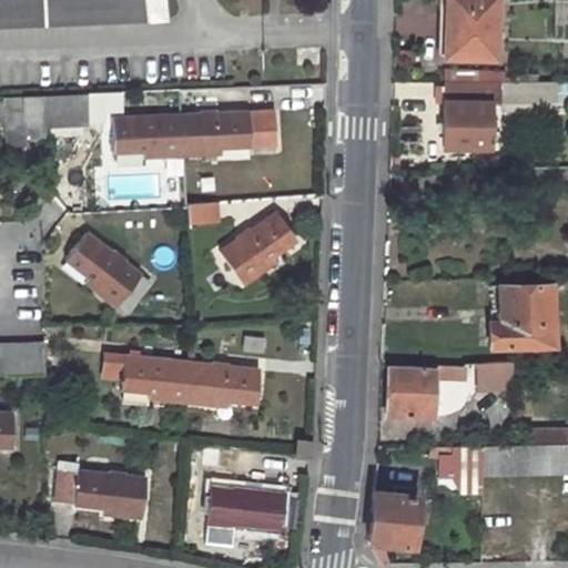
[(0,0),(0,26),(171,19),(170,0),(0,0)]
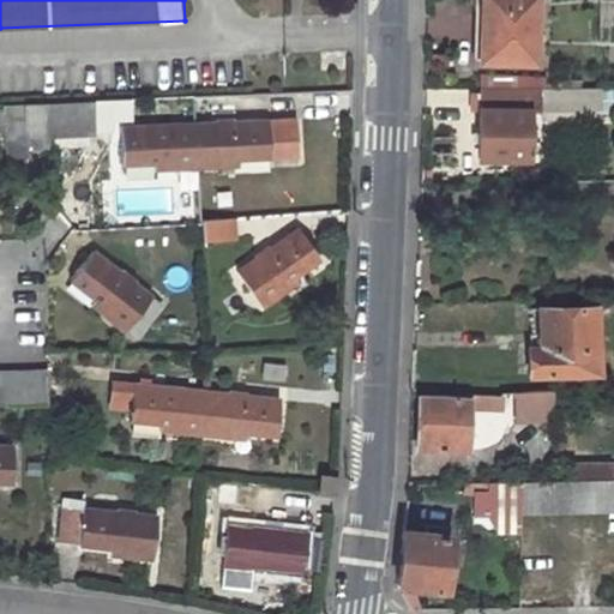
[(465,0),(467,4),(474,5),(474,11),(482,11),(481,61),(535,62),(535,0),(465,0)]
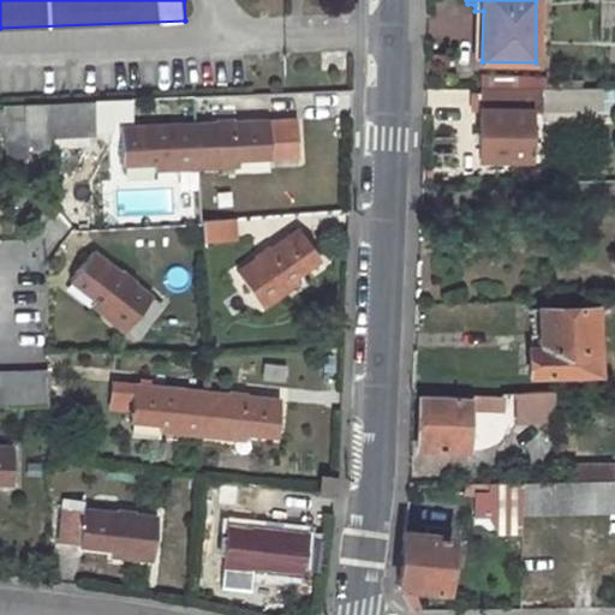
[(545,118),(605,118),(605,87),(545,87),(545,118)]
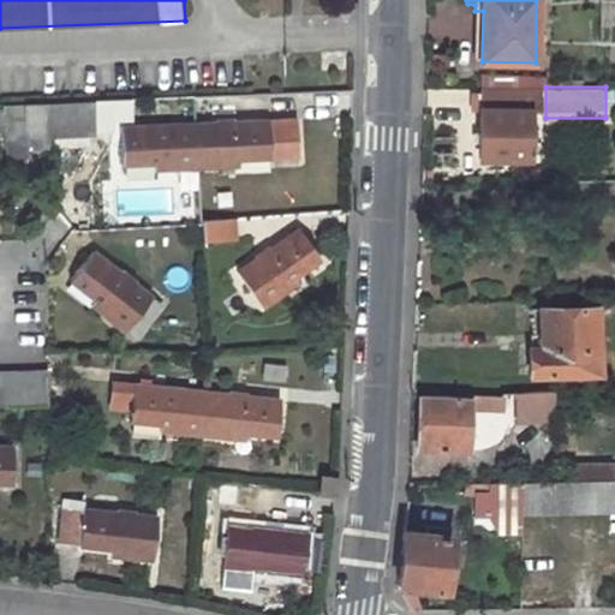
[(542,108),(542,89),(482,89),(482,93),(478,93),(479,109),(482,109),(482,157),(530,157),(531,109),(542,108)]
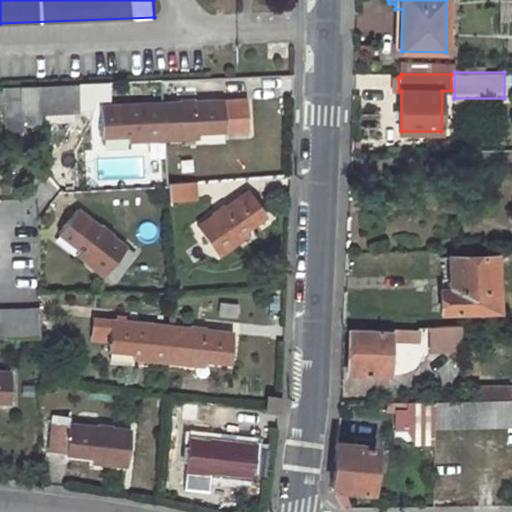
[(39,86),(40,113),(78,112),(76,85),(39,86)]
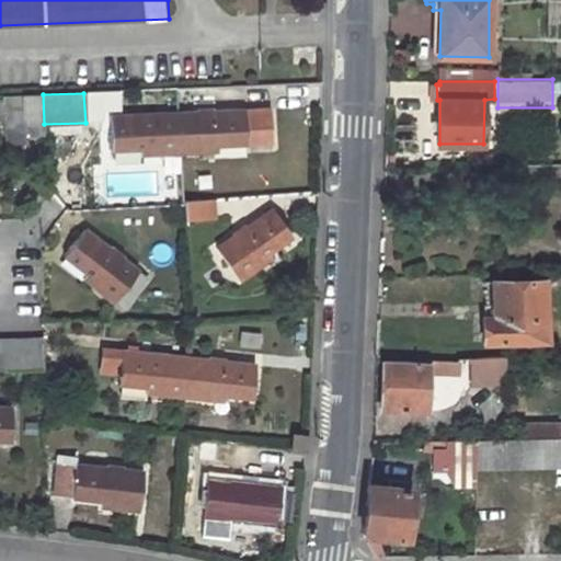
[(24,94),(8,95),(9,121),(25,119),(24,94)]
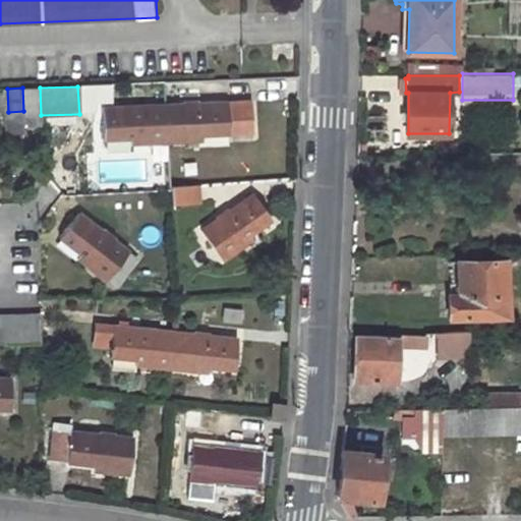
[(22,88),(23,111),(23,116),(41,115),(40,88),(22,88)]
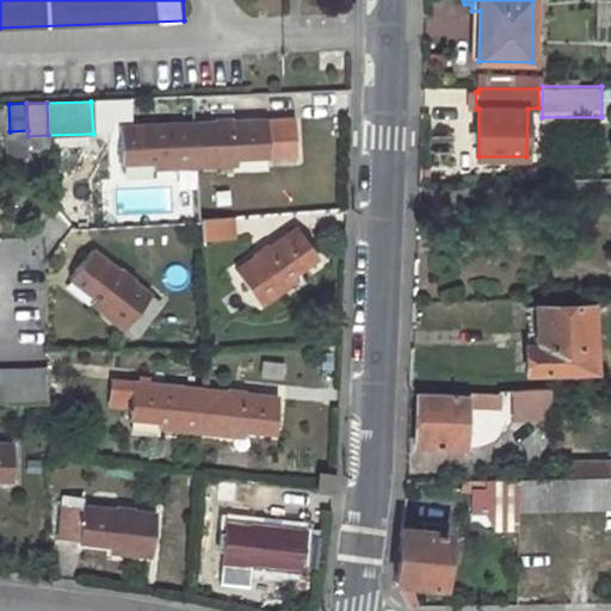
[(295,118),(193,123),(196,166),(222,165),(222,159),(296,155),(295,118)]
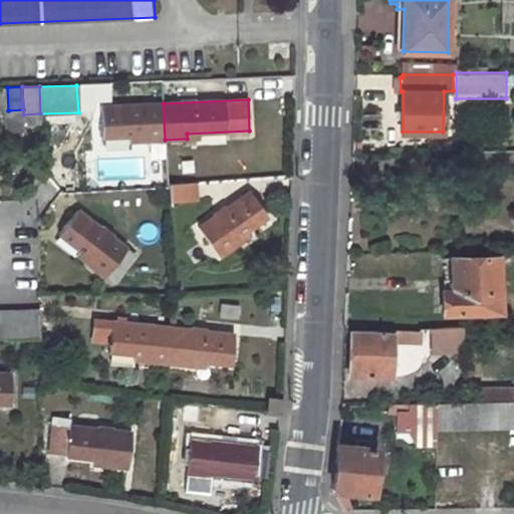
[(165,140),(163,103),(101,106),(103,137),(142,135),(142,141),(165,140)]
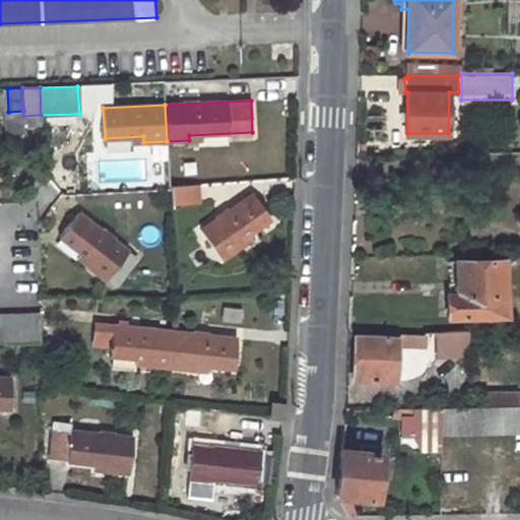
[(41,115),(23,116),(23,125),(42,124),(41,115)]
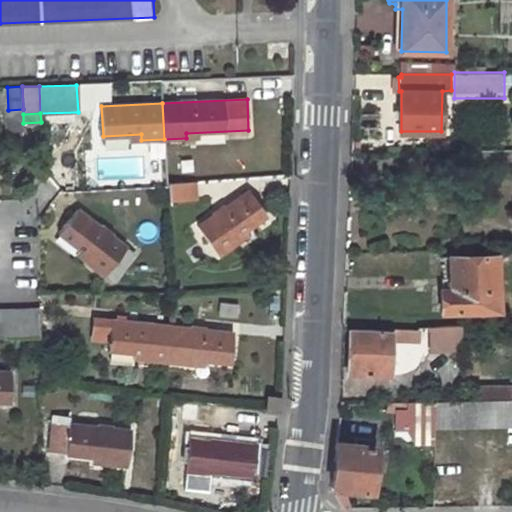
[(165,184),(166,199),(197,198),(196,182),(165,184)]
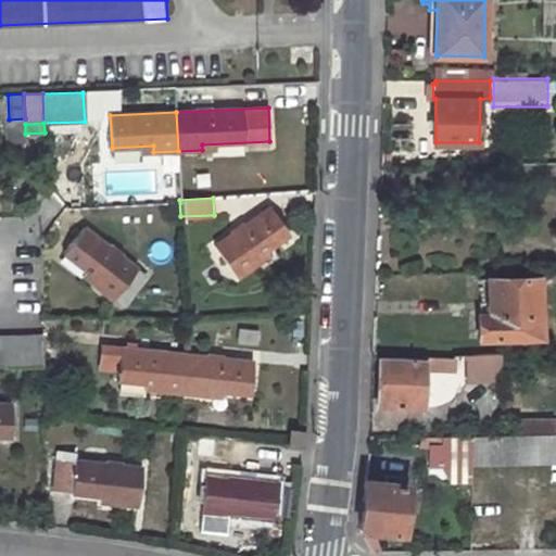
[(270,210),(217,247),(238,277),(257,264),(255,260),(289,236),(270,210)]
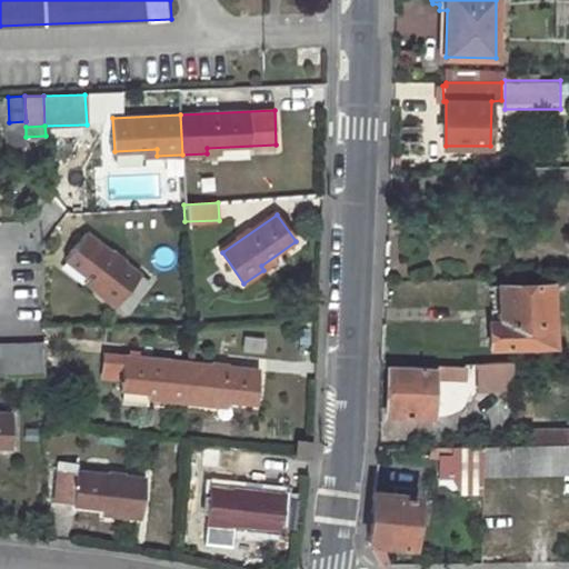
[(140,272),(87,231),(66,258),(100,282),(97,288),(117,303),(140,272)]
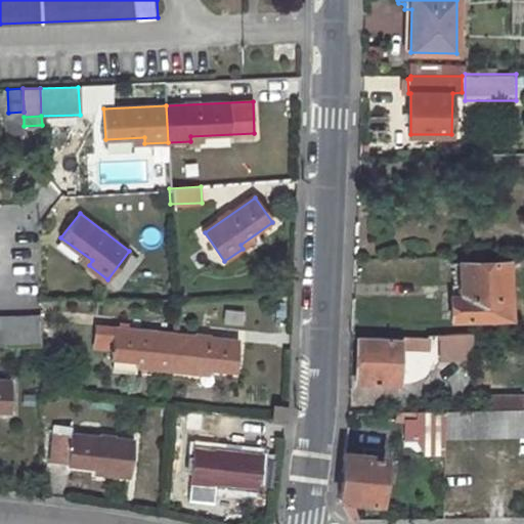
[(454,273),(454,285),(451,286),(452,299),(450,299),(452,320),(509,319),(508,264),(451,265),(451,273),(454,273)]
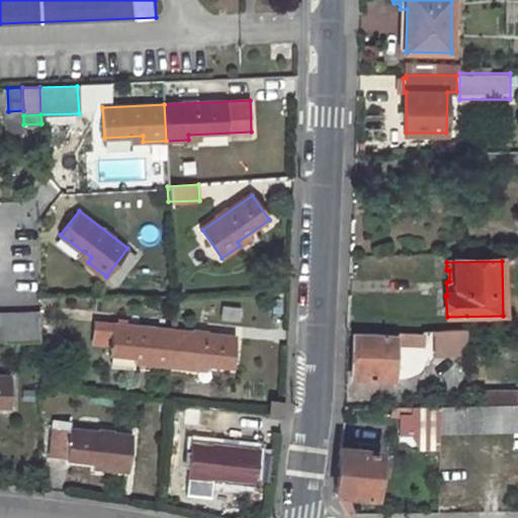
[(22,342),(22,319),(21,315),(5,315),(6,342),(22,342)]
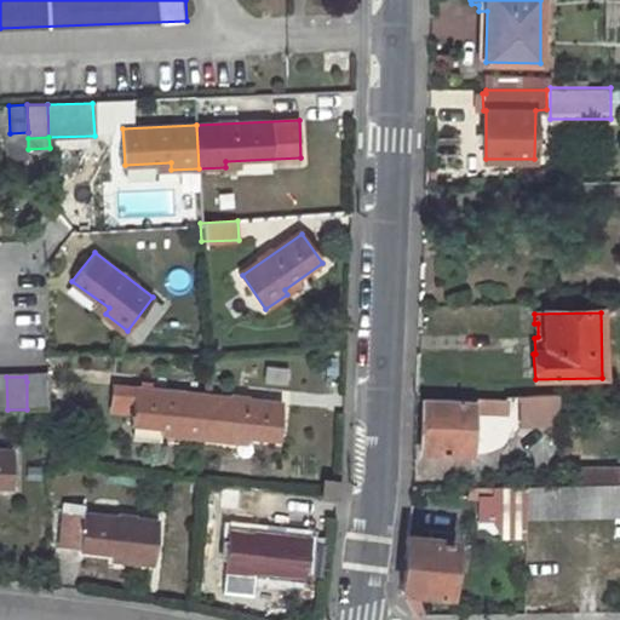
[(46,409),(46,380),(27,382),(27,409),(46,409)]
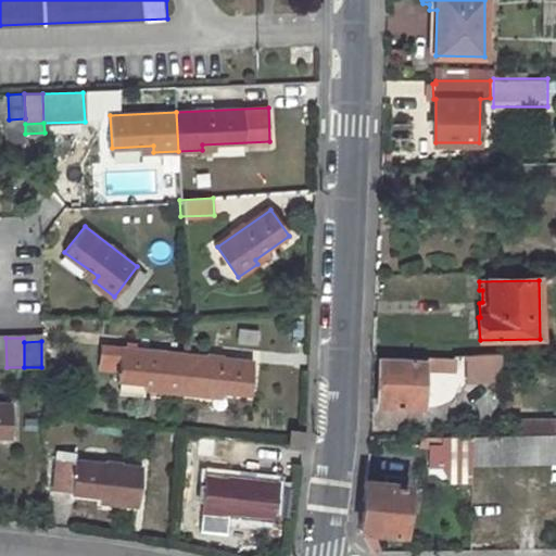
[(182,393),(186,355),(119,350),(102,348),(100,369),(117,371),(115,382),(159,386),(159,391),(182,393)]
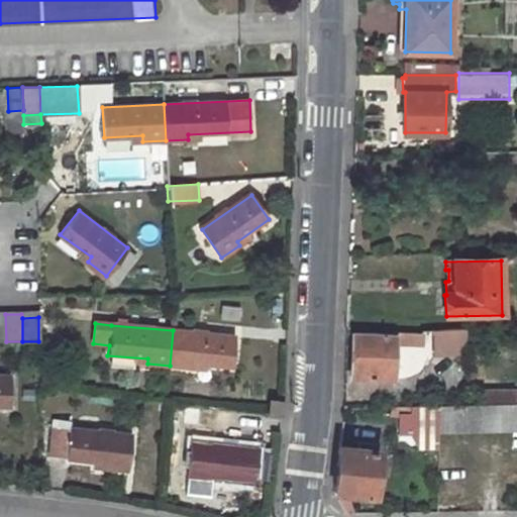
[(454,341),(454,329),(421,330),(422,341),(440,342),(454,341)]
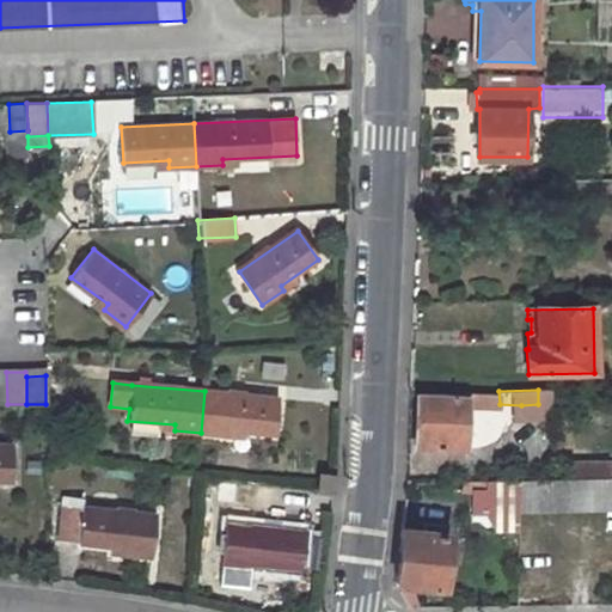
[(275,433),(279,397),(204,391),(201,433),(228,434),(228,429),(275,433)]
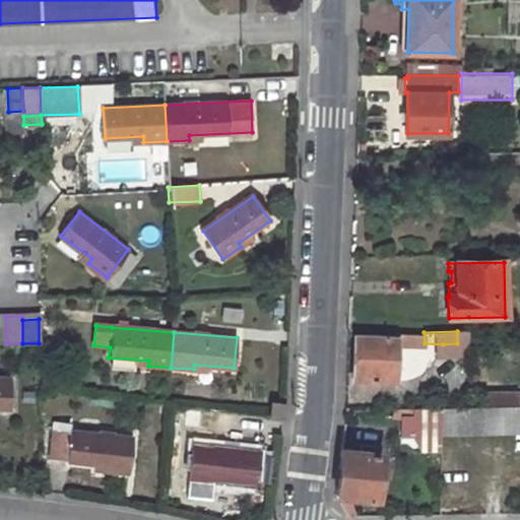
[(425,343),(424,332),(407,333),(407,344),(425,343)]
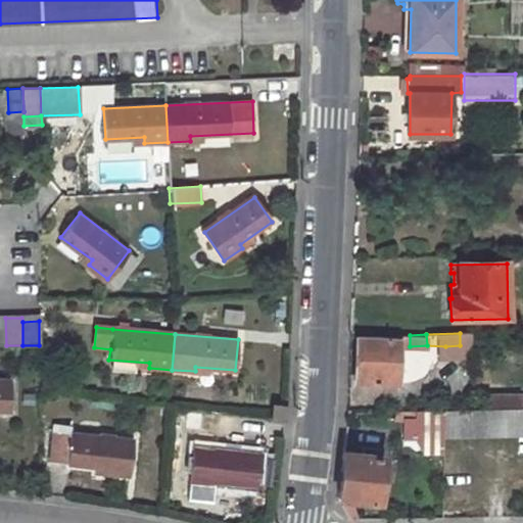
[(396,375),(398,337),(357,336),(355,382),(402,383),(402,375),(396,375)]
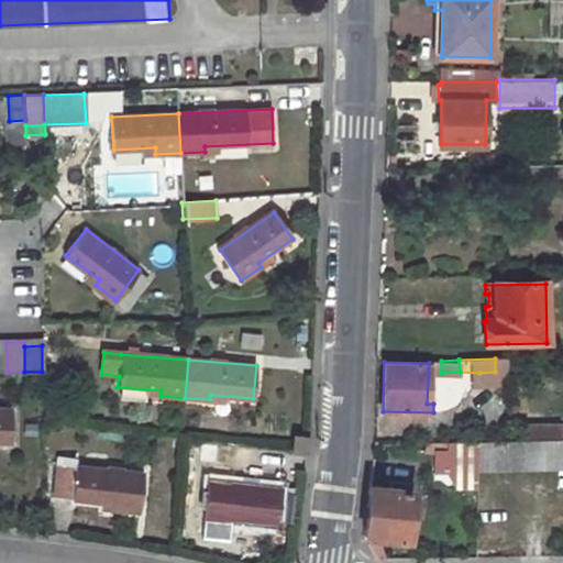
[(495,383),(495,372),(479,373),(479,383),(495,383)]
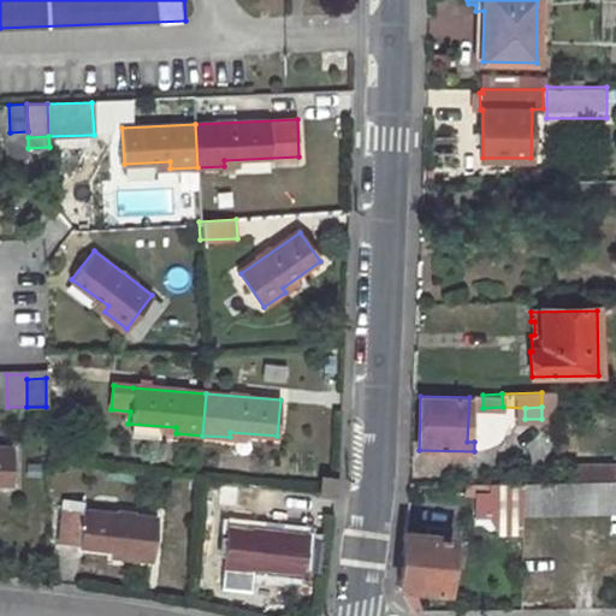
[(0,481),(15,483),(16,448),(0,446),(0,481)]
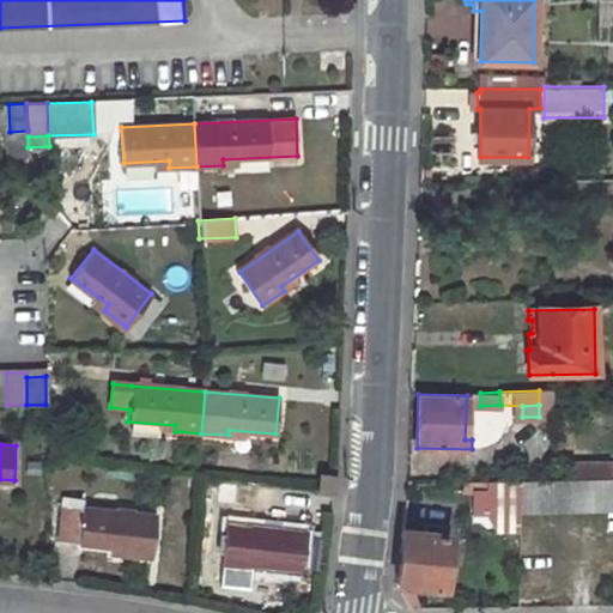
[(517,461),(519,479),(551,479),(550,460),(517,461)]
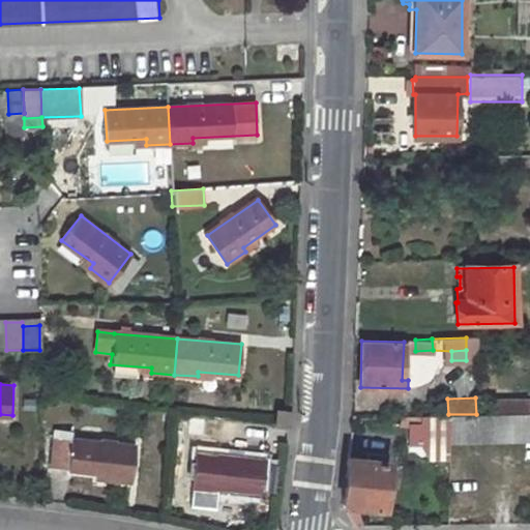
[(275,411),(275,419),(275,427),(289,428),(292,412),(275,411)]
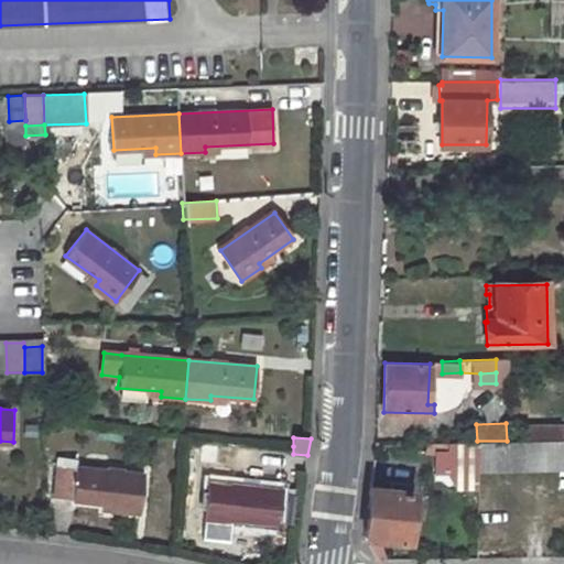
[(477,441),(477,472),(563,469),(563,438),(507,441),(477,441)]
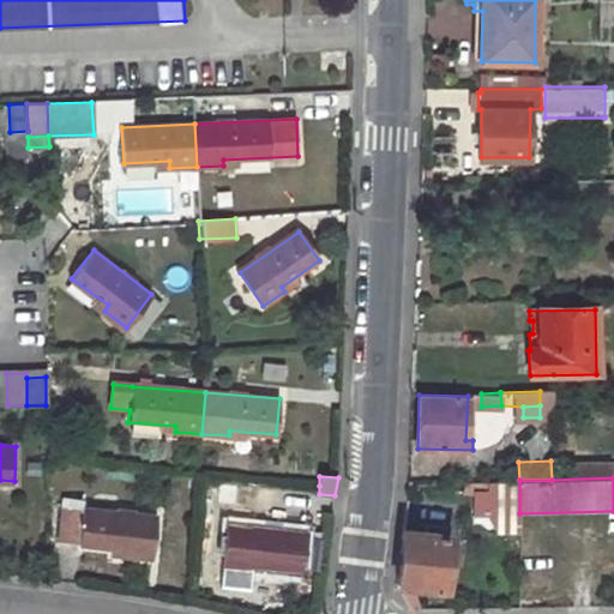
[(519,513),(519,480),(487,481),(488,515),(519,513)]
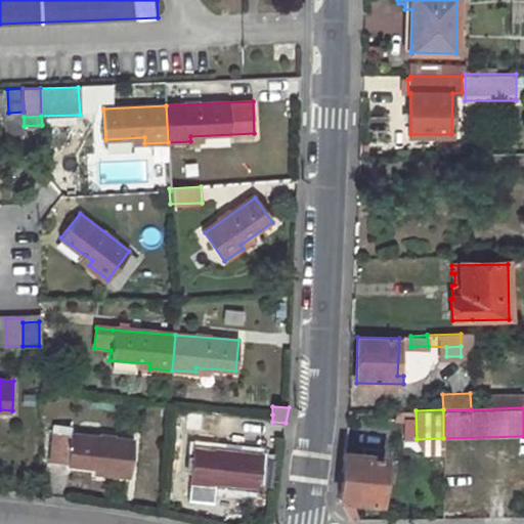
[(58,431),(55,462),(111,468),(111,474),(132,476),(137,440),(58,431)]
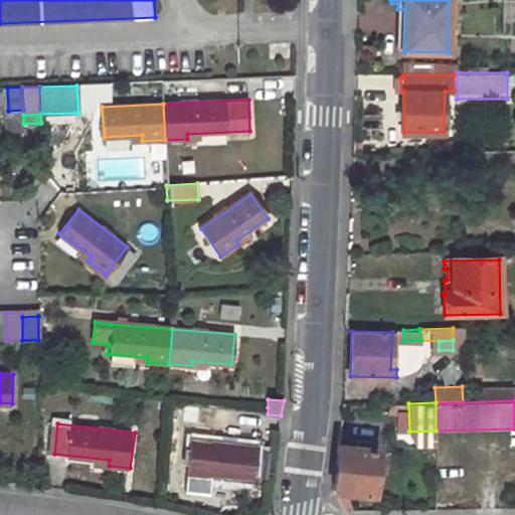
[(194,440),(190,475),(213,478),(214,473),(256,478),(268,479),(272,452),(255,450),(256,448),(194,440)]
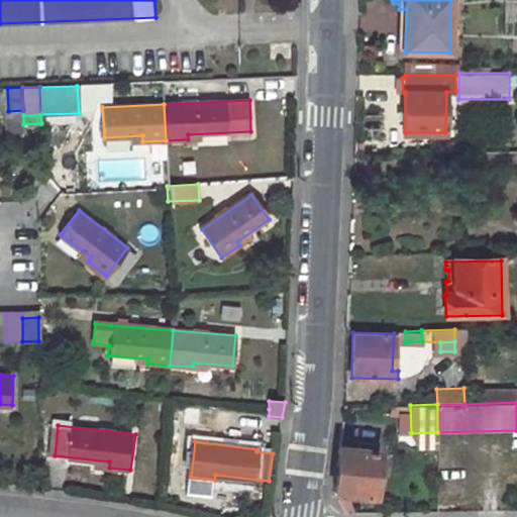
[(376,496),(381,448),(340,445),(335,492),(376,496)]
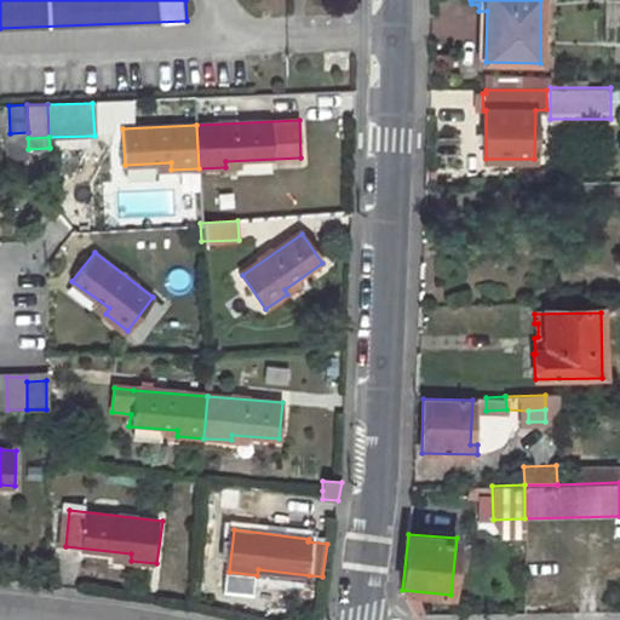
[(256,583),(308,589),(309,575),(258,569),(257,575),(256,583)]
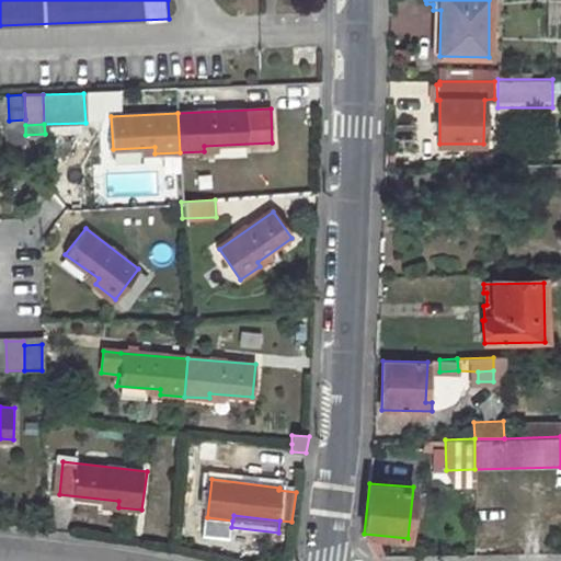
[(432,518),(433,538),(446,538),(446,519),(432,518)]
